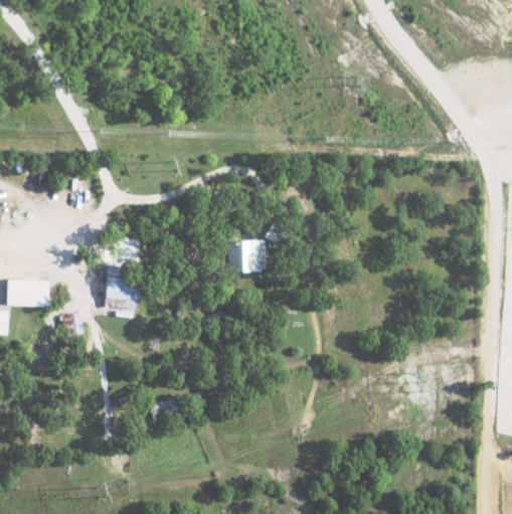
[(266,240),(229,241),(229,273),(267,273),(266,240)]
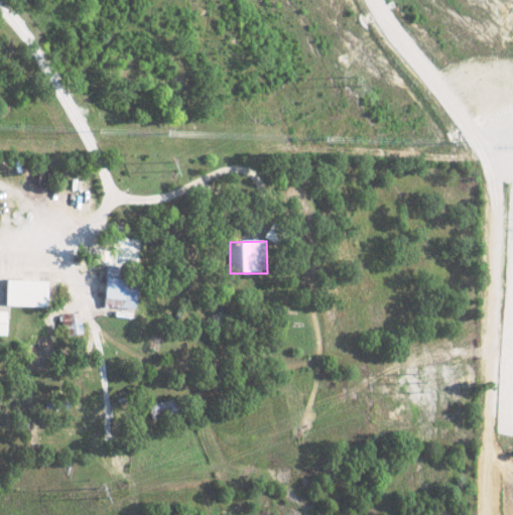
[(102,305),(135,311),(140,286),(120,283),(122,269),(110,267),(102,305)]
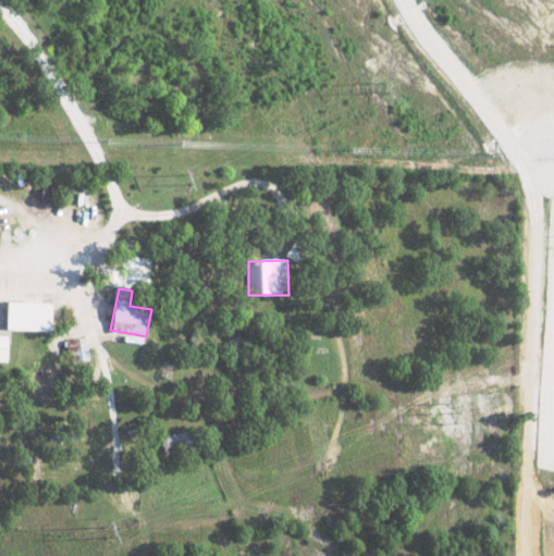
[(53,331),(54,303),(8,303),(7,331),(53,331)]
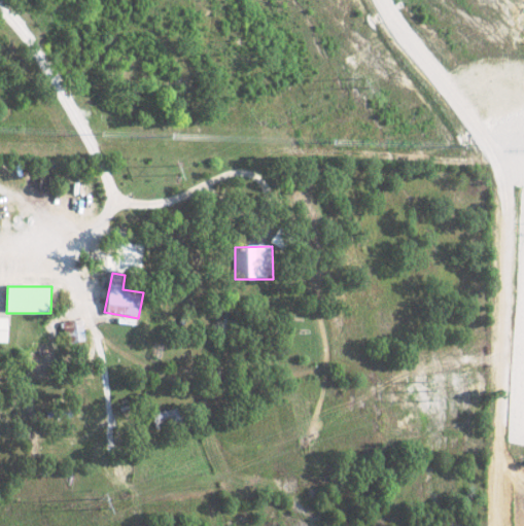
[(0,342),(7,343),(8,318),(0,317),(0,342)]
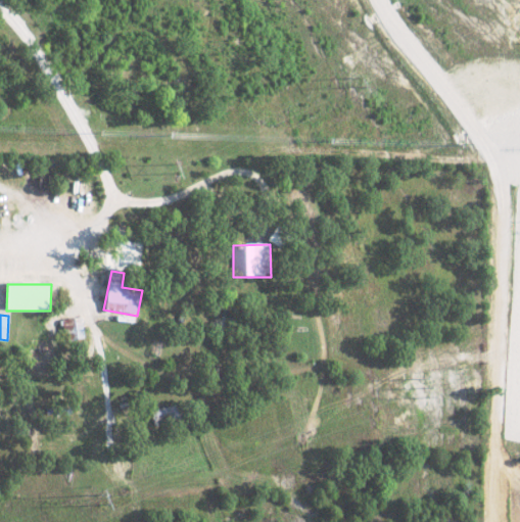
[(64,340),(84,340),(84,319),(64,319),(64,340)]
